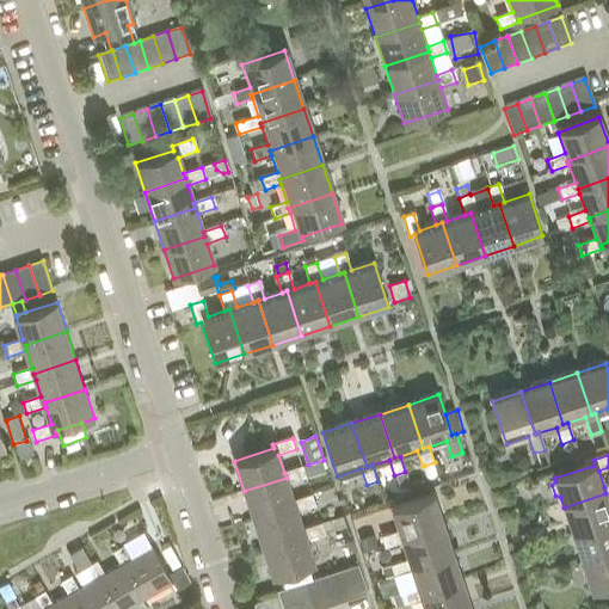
[(318,462),(302,468),(306,478),(321,473),(318,462)]
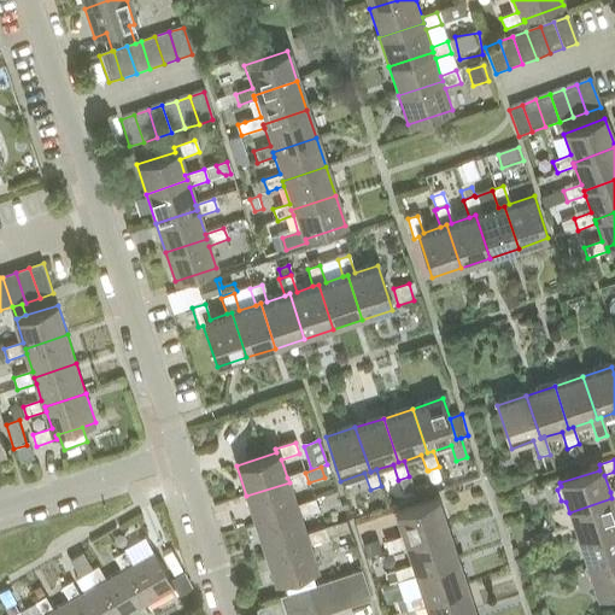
[(439,467),(428,470),(432,481),(432,482),(433,482),(434,484),(435,484),(437,484),(438,484),(439,484),(440,482),(440,481),(441,481),(441,480),(441,479),(441,478),(439,467)]
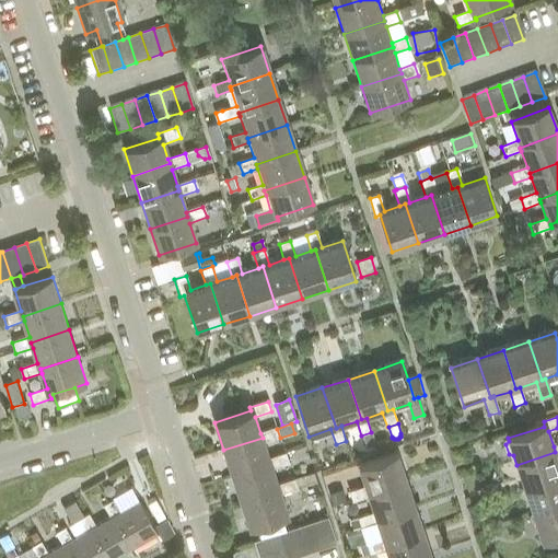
[(264,443),(280,438),(277,429),(277,428),(260,433),(263,438),(223,450),(232,476),(270,463),(269,458),(264,443)]
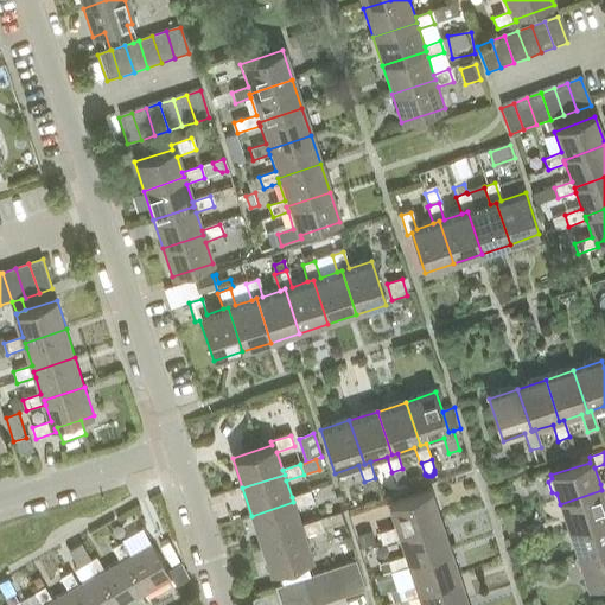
[(405,470),(395,472),(400,485),(409,482),(405,470)]
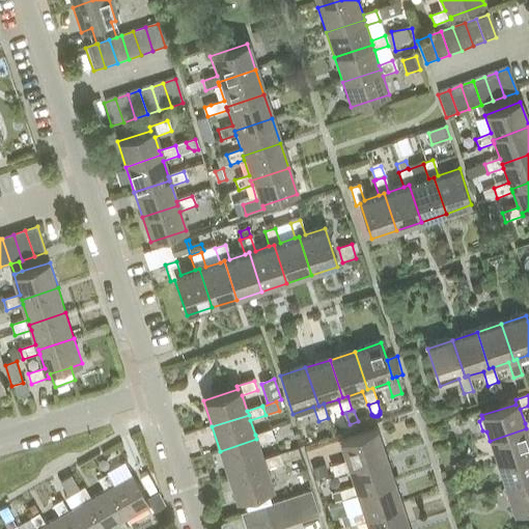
[(371,425),(368,417),(359,421),(362,428),(371,425)]
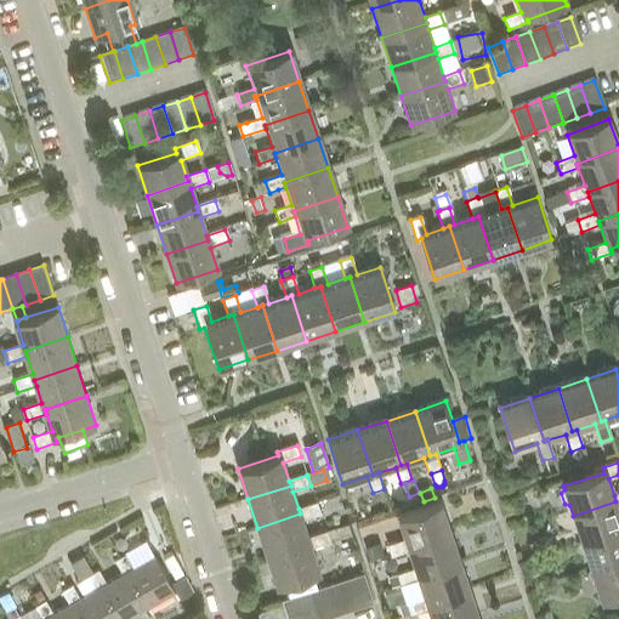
[(618,493),(614,495),(615,501),(573,516),(583,545),(618,533),(618,511),(617,507),(618,507),(618,493)]
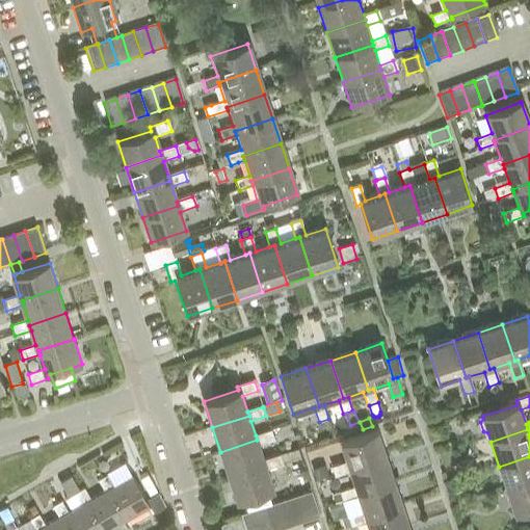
[(348,467),(386,455),(377,429),(340,442),(347,462),(333,467),(336,477),(350,472),(348,467)]
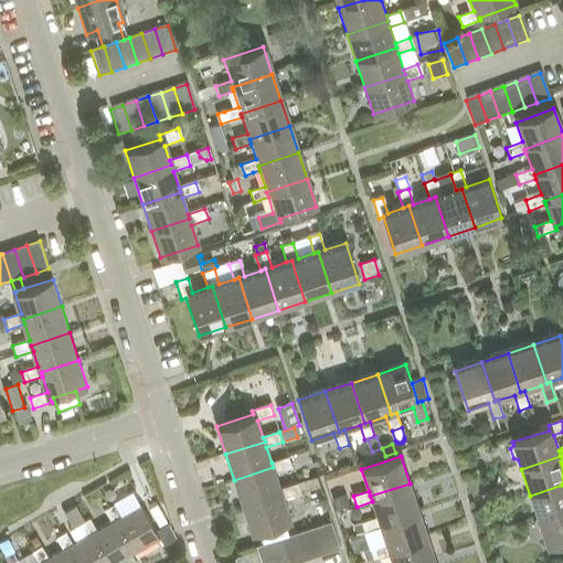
[(288,457),(272,463),(273,467),(234,480),(243,507),(282,495),(280,490),(275,473),(291,467),(288,457)]
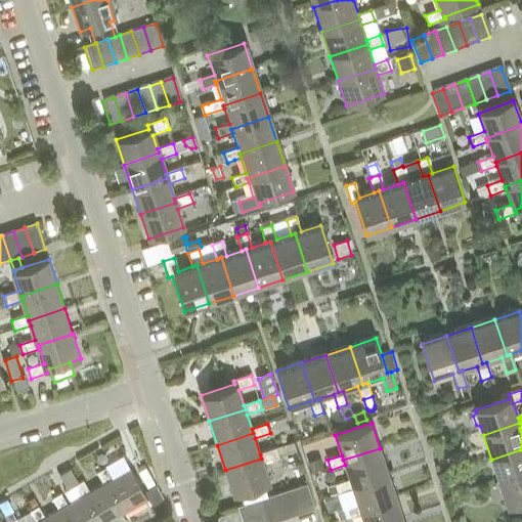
[(263,464),(278,459),(299,451),(296,442),(260,454),(261,459),(225,470),(233,495),(269,483),(263,464)]
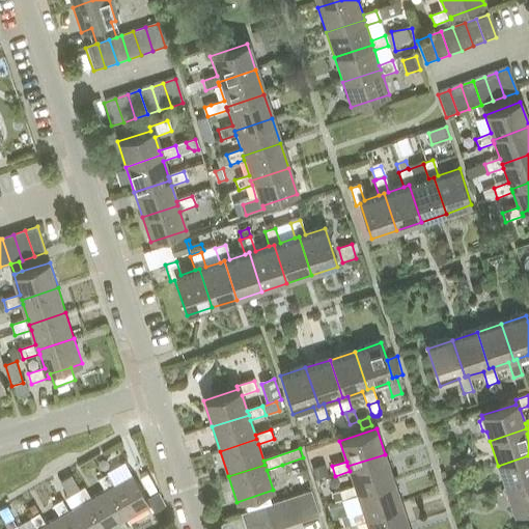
[(342,501),(358,496),(356,491),(393,478),(385,454),(347,466),(350,471),(355,486),(339,491),(342,501)]
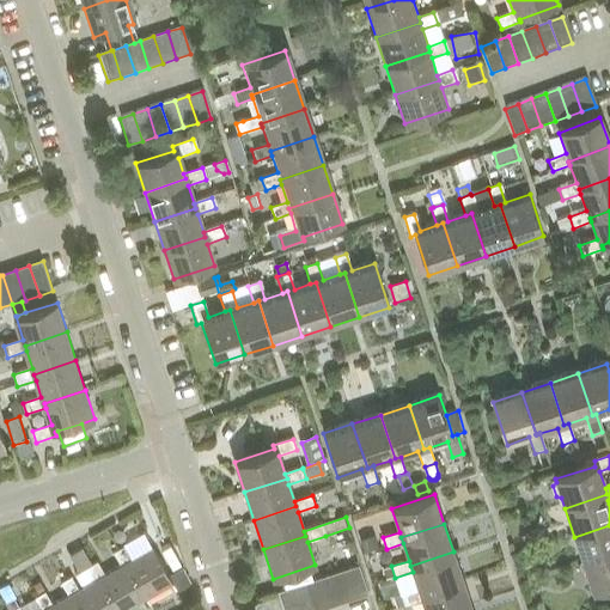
[(609,525),(574,537),(584,566),(609,556),(609,525)]
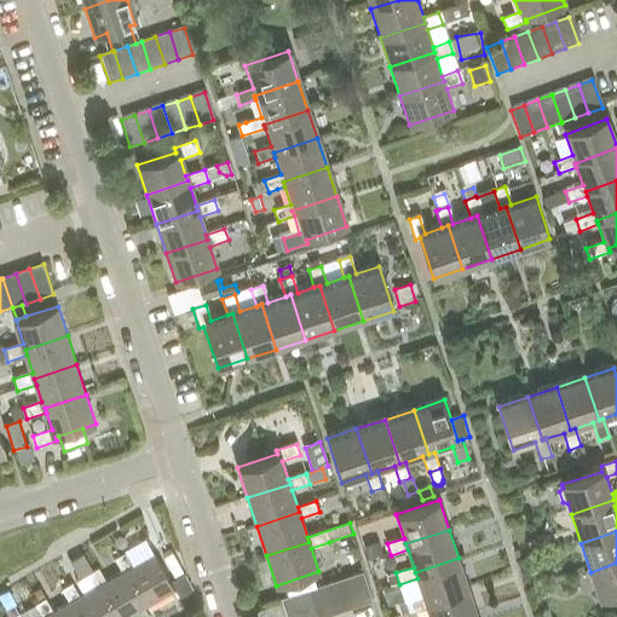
[(381,545),(367,549),(370,561),(385,557),(381,545)]
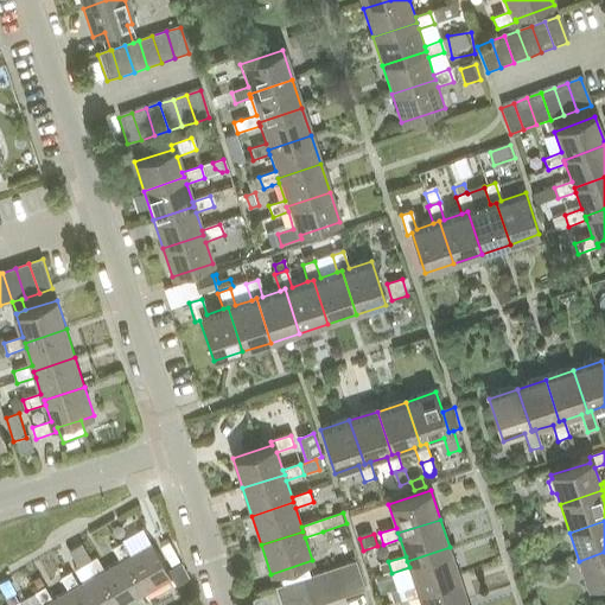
[(147,597),(173,581),(169,573),(153,546),(132,558),(125,546),(114,551),(121,564),(127,561),(147,597)]
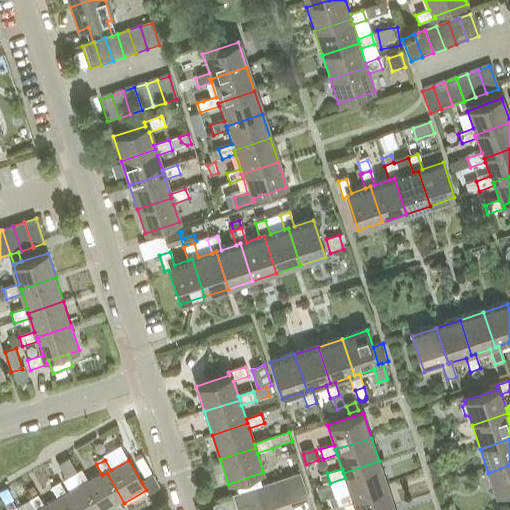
[(89,483),(83,472),(78,475),(70,461),(59,466),(67,481),(74,477),(80,488),(85,485),(99,509),(112,509),(124,503),(107,473),(102,475),(89,483)]
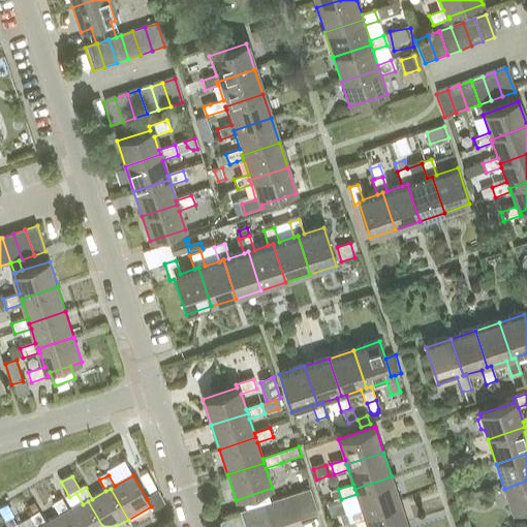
[(349,524),(365,519),(363,514),(400,501),(392,476),(354,489),(357,494),(361,508),(346,514),(347,516),(349,524)]
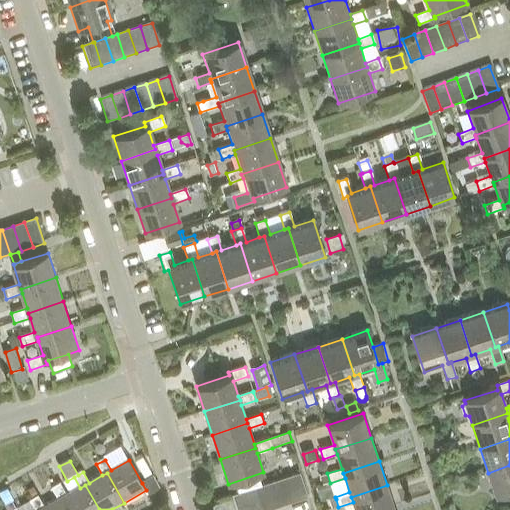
[(509,465),(488,473),(497,497),(509,493),(509,465)]
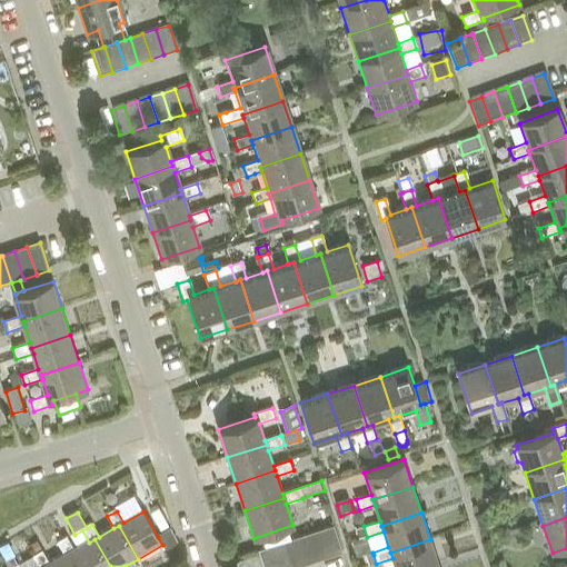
[(320,530),(329,557),(342,554),(334,526),(320,530)]
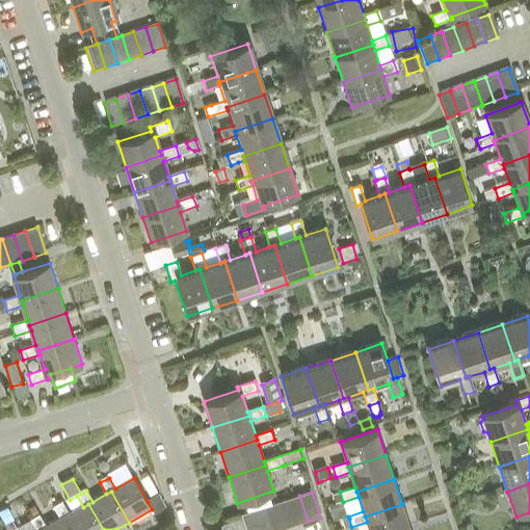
[(166,509),(159,496),(148,502),(152,509),(155,515),(166,509)]
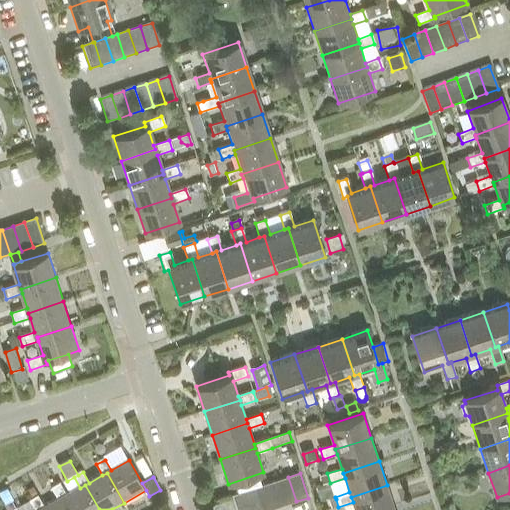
[(288,477),(277,481),(285,505),(296,501),(288,477)]
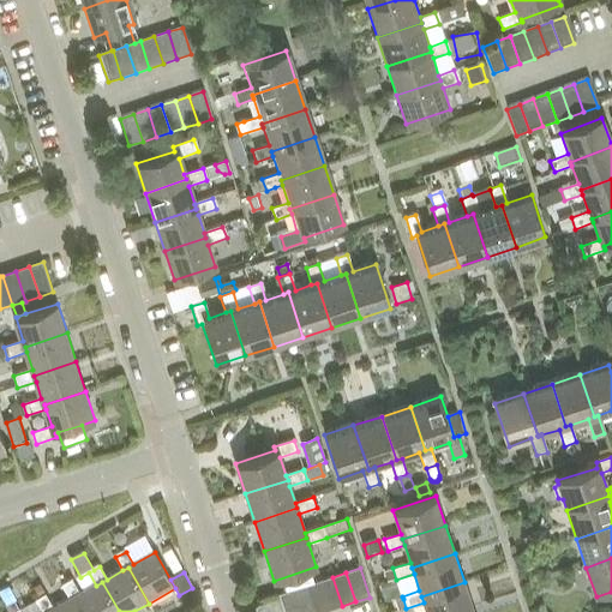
[(333,577),(319,581),(329,611),(342,606),(333,577)]
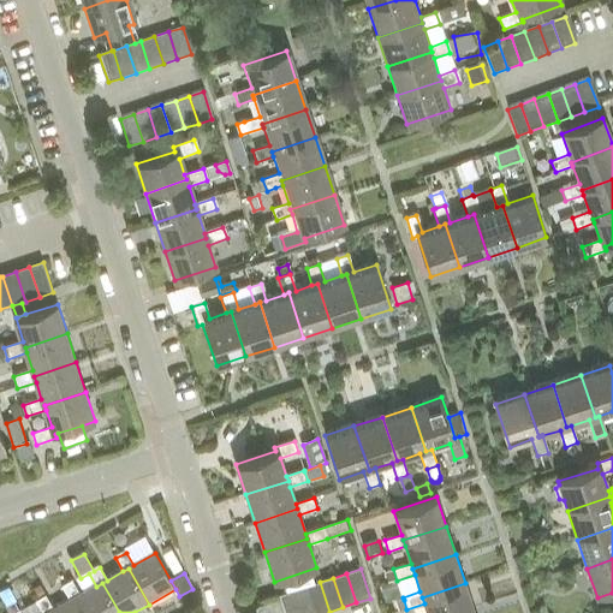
[(320,582),(307,587),(314,612),(329,612),(320,582)]
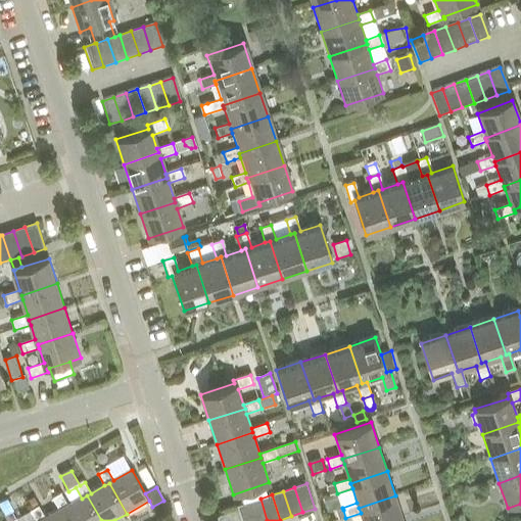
[(101,520),(87,495),(82,499),(68,507),(62,495),(53,501),(59,512),(64,509),(70,520),(101,520)]
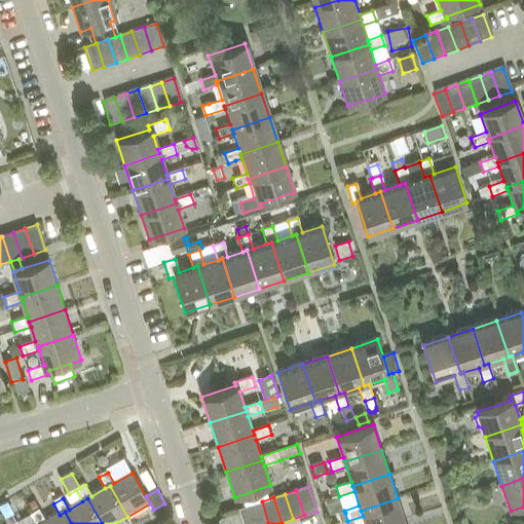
[(406,523),(398,498),(361,511),(363,516),(365,523),(406,523)]
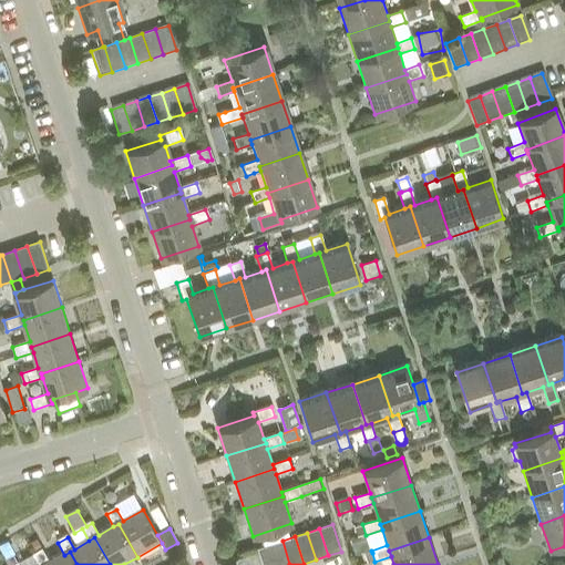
[(289,564),(283,541),(269,545),(276,564),(289,564)]
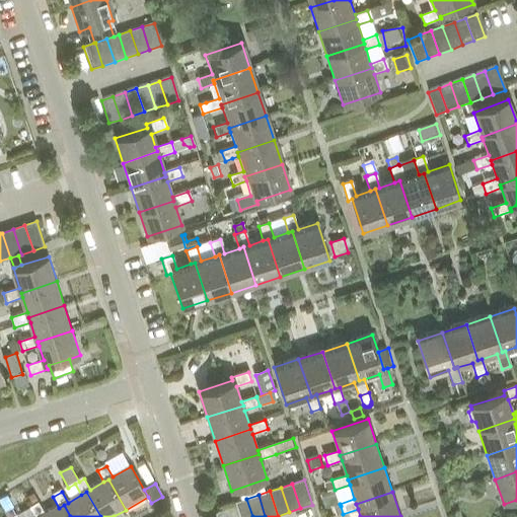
[(0,502),(6,513),(14,509),(15,509),(8,498),(0,502)]
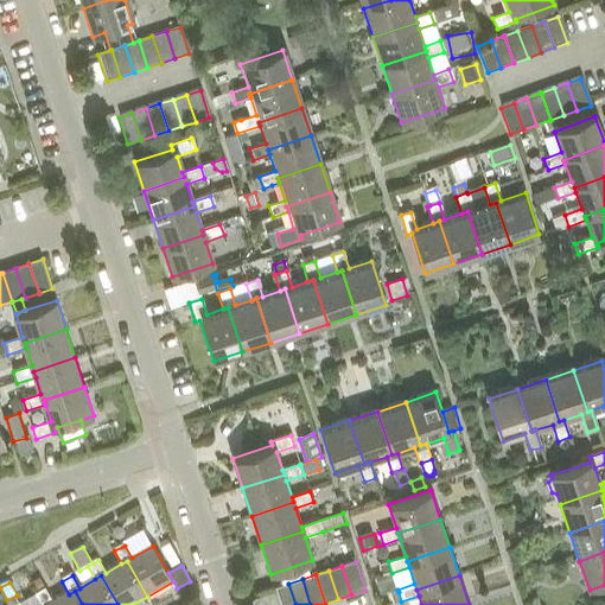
[(295,604),(288,584),(275,588),(280,604),(295,604)]
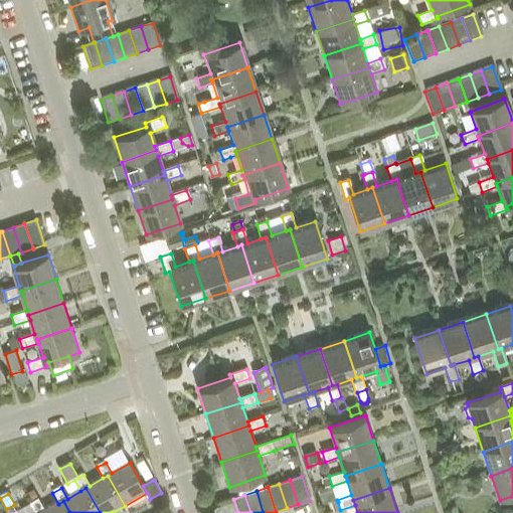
[(69,512),(63,501),(58,504),(45,511),(39,500),(30,505),(34,512),(69,512)]
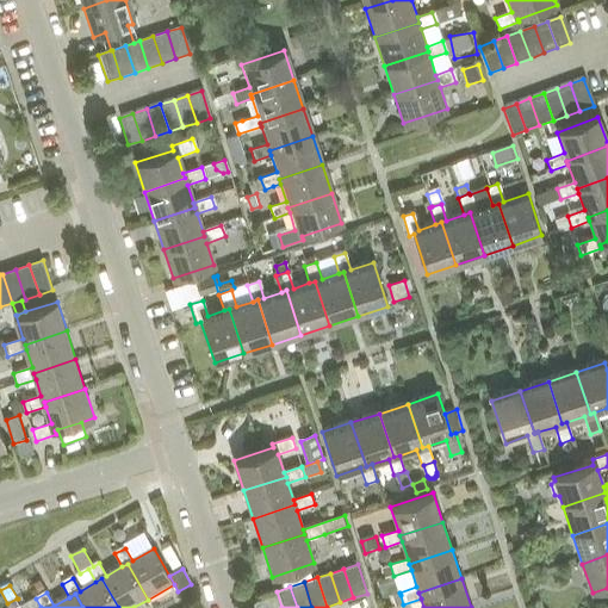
[(401,595),(392,597),(396,607),(403,605),(401,595)]
